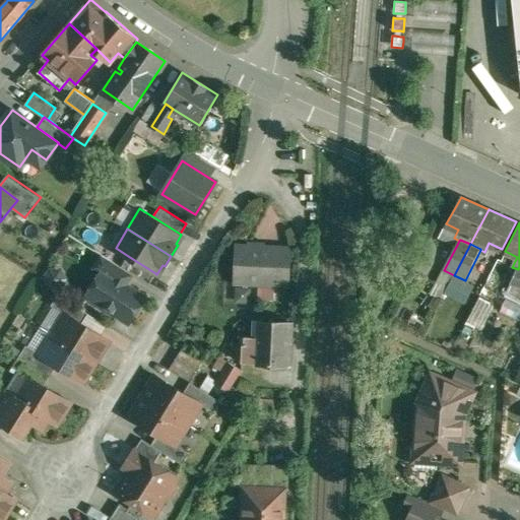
[(290,248),(238,245),(236,282),(288,285),(290,248)]
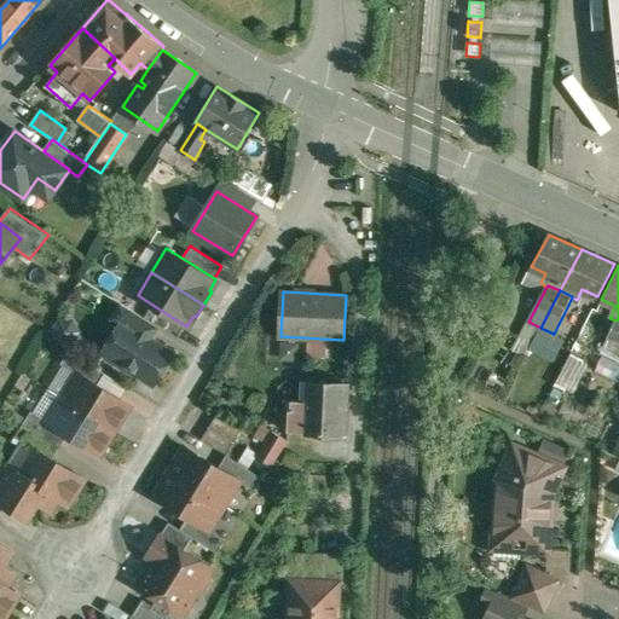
[(145,317),(122,302),(113,318),(121,324),(122,323),(150,340),(158,325),(145,317)]
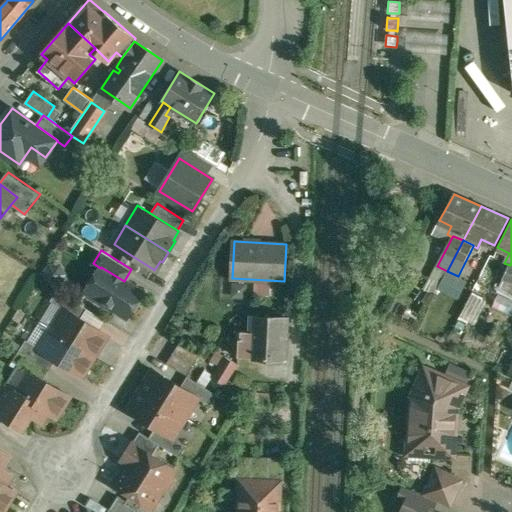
[(153,269),(126,252),(120,262),(131,269),(147,279),(153,269)]
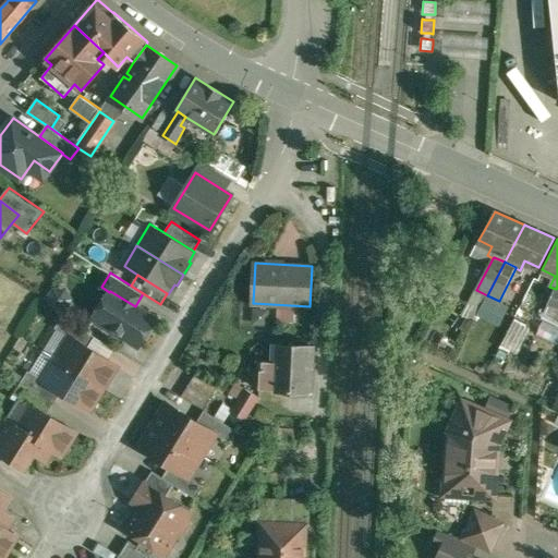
[(556,289),(542,317),(554,324),(557,314),(557,286),(556,289)]
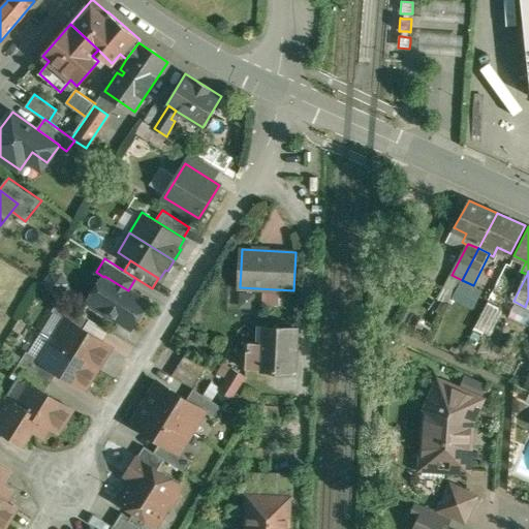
[(67,282),(62,274),(52,274),(47,283),(53,291),(63,291),(67,282)]
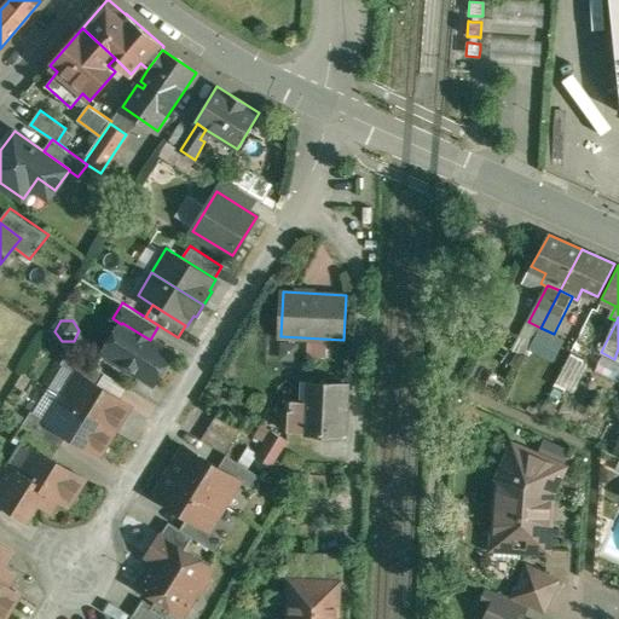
[(150,340),(122,323),(121,324),(108,346),(125,356),(122,360),(122,366),(133,372),(138,371),(155,382),(172,354),(150,340)]
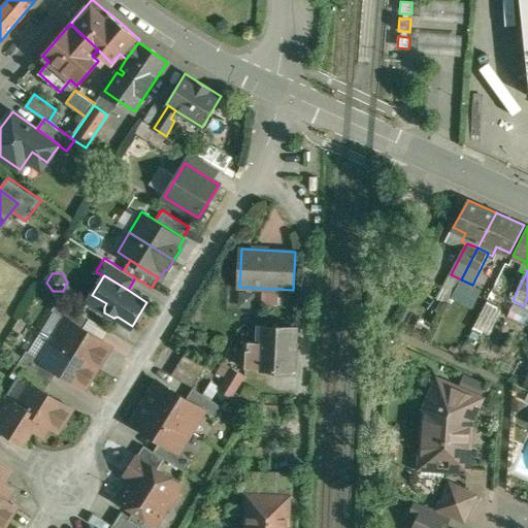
[(91,319),(60,298),(53,309),(66,319),(67,318),(85,329),(91,319)]
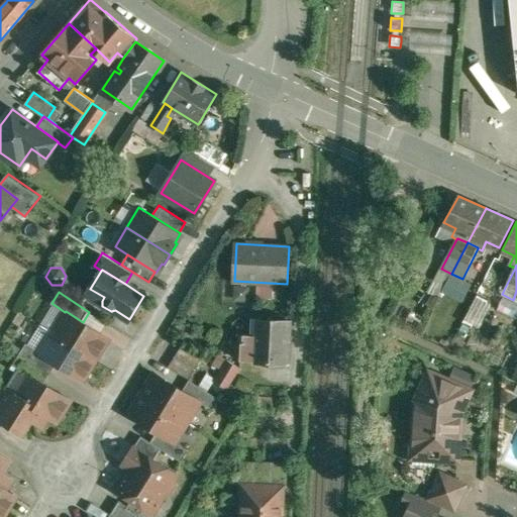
[(479,297),(468,324),(484,330),(495,302),(479,297)]
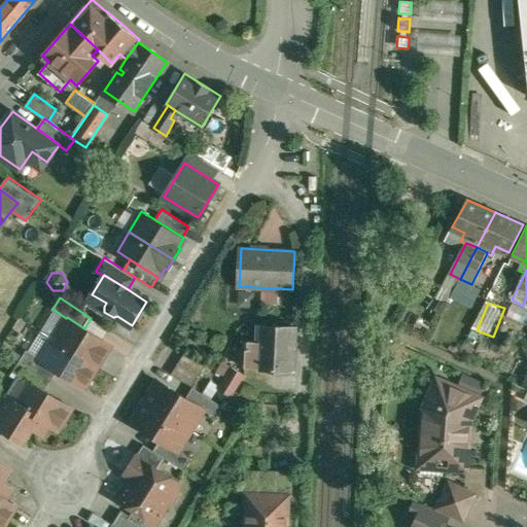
[(84,328),(67,317),(66,318),(54,338),(98,365),(111,345),(84,328)]
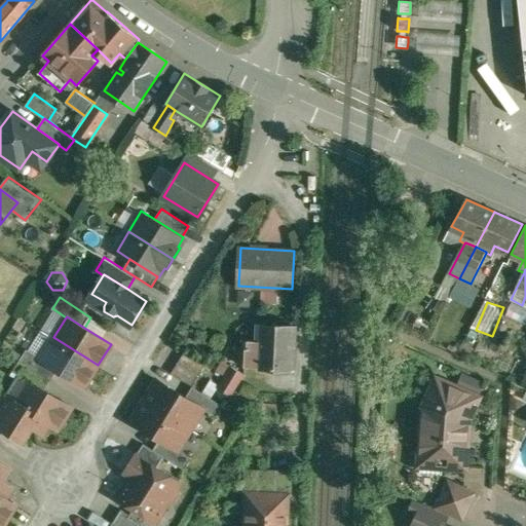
[(294,326),(260,325),(259,340),(258,366),(258,367),(292,369),(294,326)]
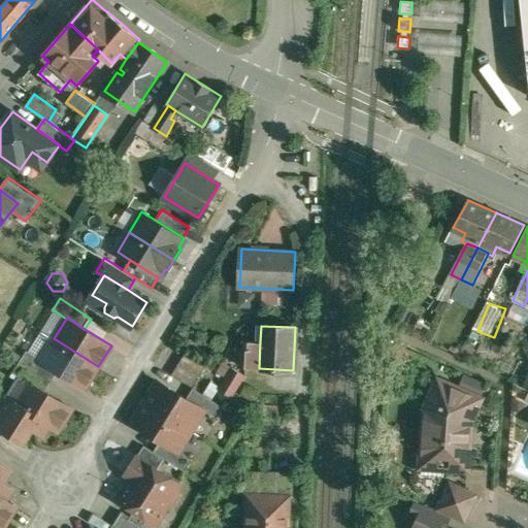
[(98,366),(54,338),(41,359),(40,360),(58,370),(86,388),(98,366)]
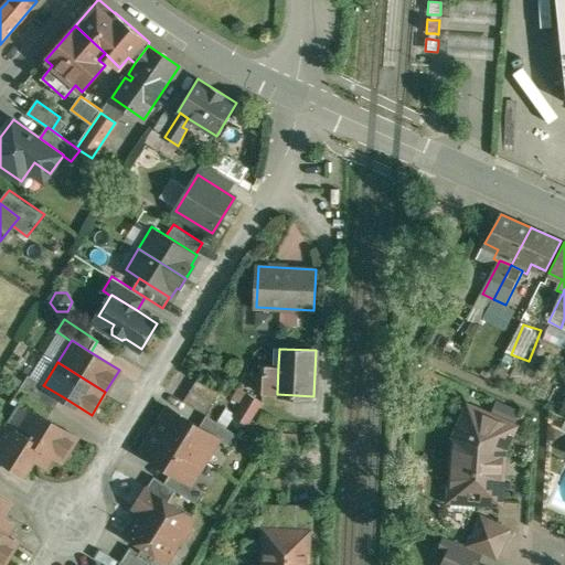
[(278,365),(265,365),(265,373),(263,373),(262,392),(277,393),(278,365)]
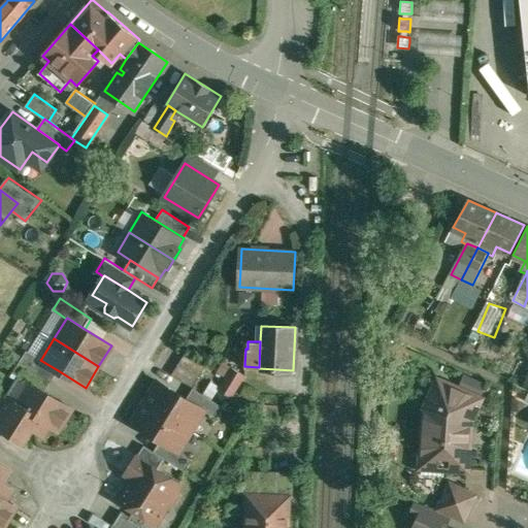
[(41,359),(27,350),(20,361),(52,381),(58,370),(40,360),(41,359)]
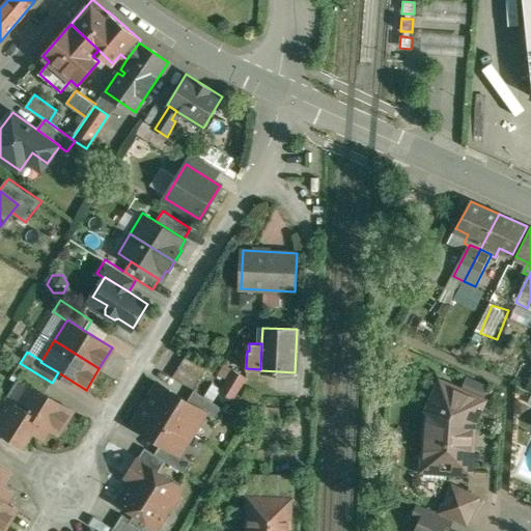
[(207,368),(187,355),(173,376),(195,389),(207,368)]
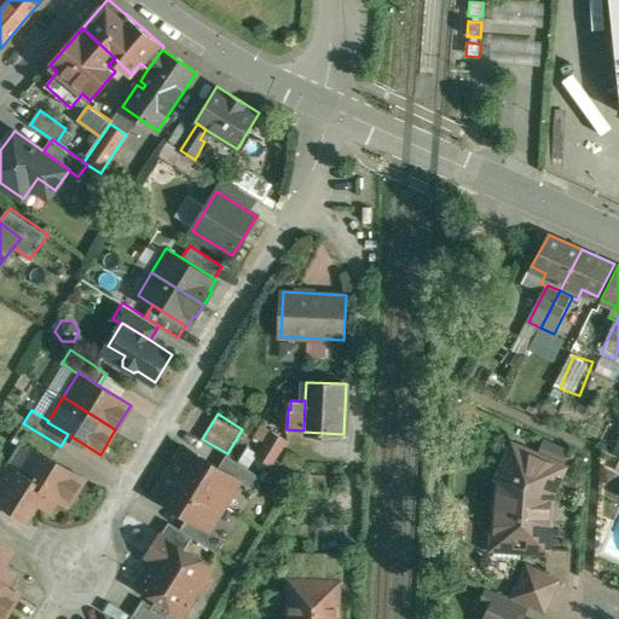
[(61,446),(23,423),(15,438),(30,446),(32,445),(53,458),(61,446)]
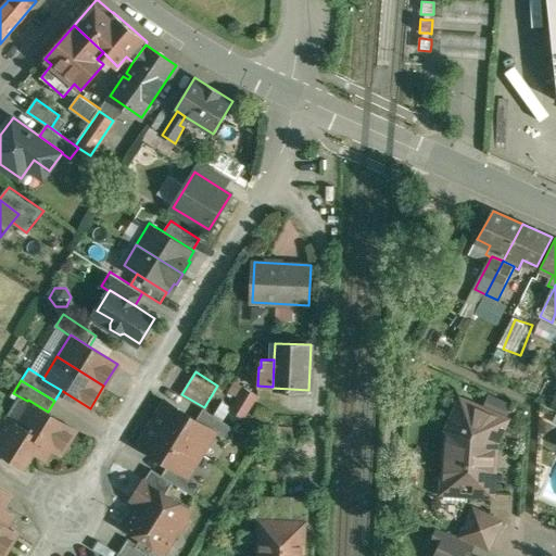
[(245,387),(231,408),(243,416),(257,394),(245,387)]
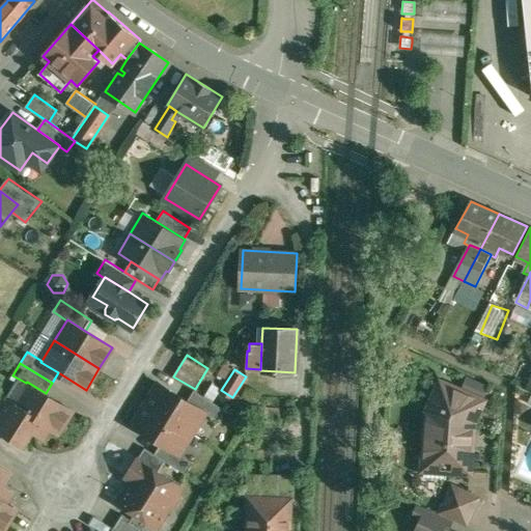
[(46,393),(27,382),(26,383),(14,402),(14,403),(51,426),(50,427),(59,432),(73,411),(46,393)]
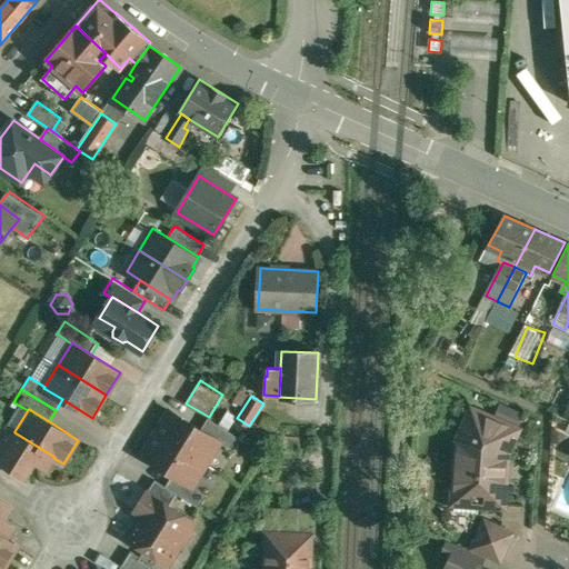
[(518,429),(473,409),(459,440),(456,486),(463,495),(465,496),(480,497),(479,503),(505,506),(506,490),(502,489),(505,451),(509,451),(518,429)]
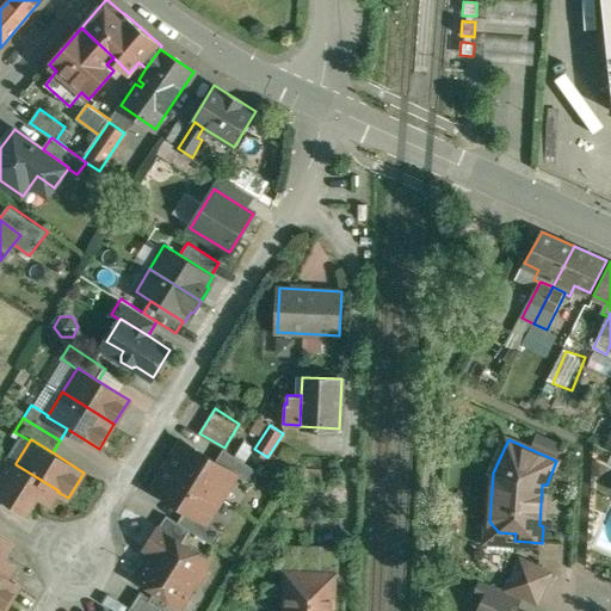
[(216,461),(184,440),(168,464),(222,498),(236,475),(236,474),(216,461)]
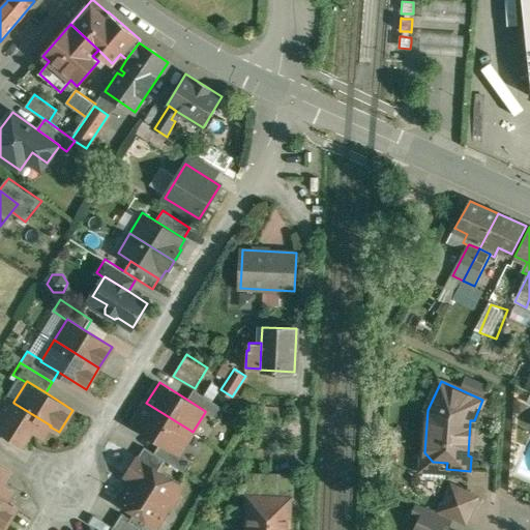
[(226,409),(195,389),(187,400),(205,411),(205,412),(218,420),(226,409)]
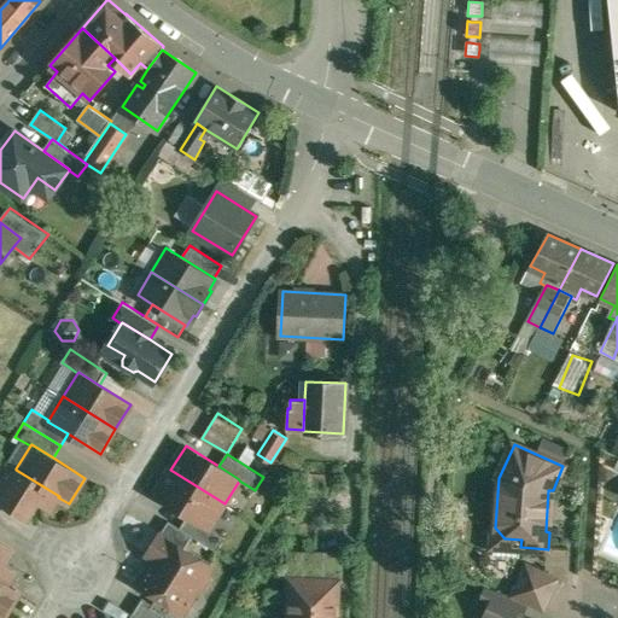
[(59,496),(16,470),(16,468),(7,464),(0,476),(0,500),(6,505),(28,518),(39,501),(51,508),(58,497),(59,496)]
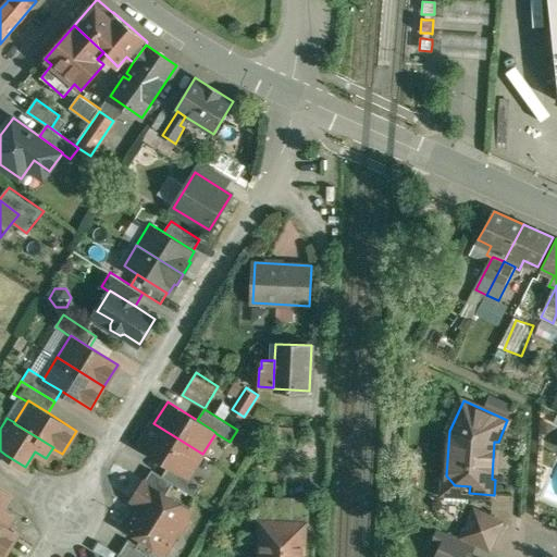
[(202,454),(153,423),(140,446),(170,465),(188,475),(202,454)]
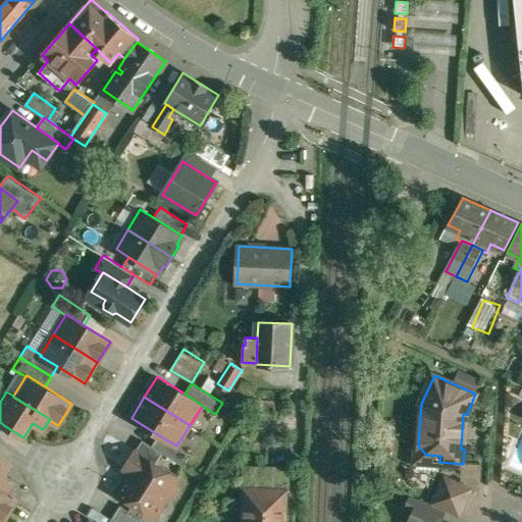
[(176,446),(159,435),(153,446),(163,452),(163,453),(184,465),(191,454),(176,446)]
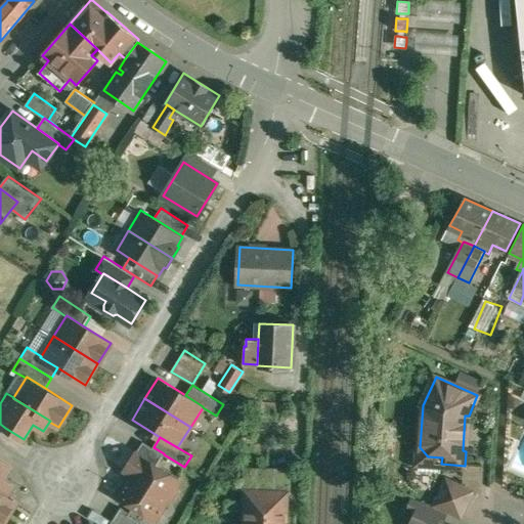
[(154,447),(143,441),(136,453),(157,466),(164,454),(164,453),(154,447)]
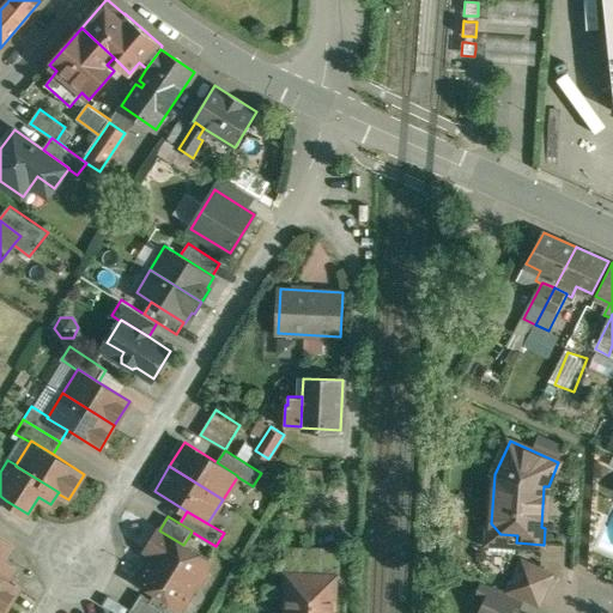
[(183,545),(159,530),(147,550),(156,554),(139,580),(182,607),(194,587),(201,584),(207,575),(206,568),(210,562),(183,545)]
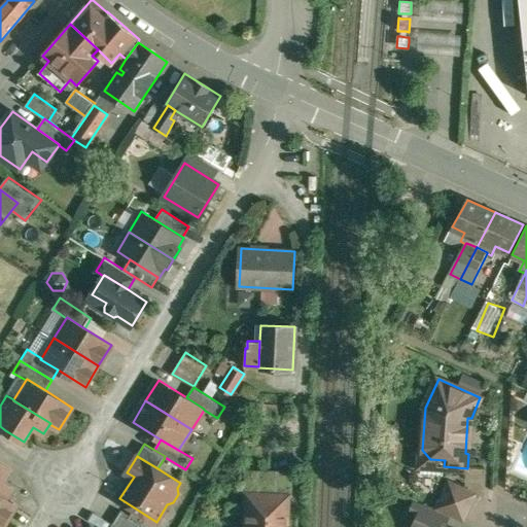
[(445,460),(430,459),(429,458),(423,463),(423,465),(422,465),(422,472),(444,475),(444,466),(445,460)]
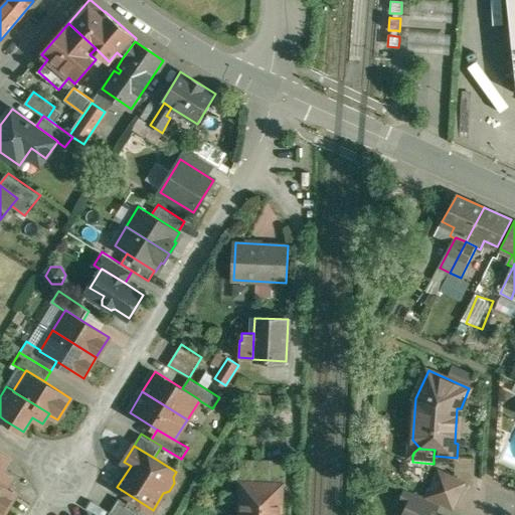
[(0,450),(0,484),(16,494),(6,487),(12,478),(2,471),(11,457),(0,450)]
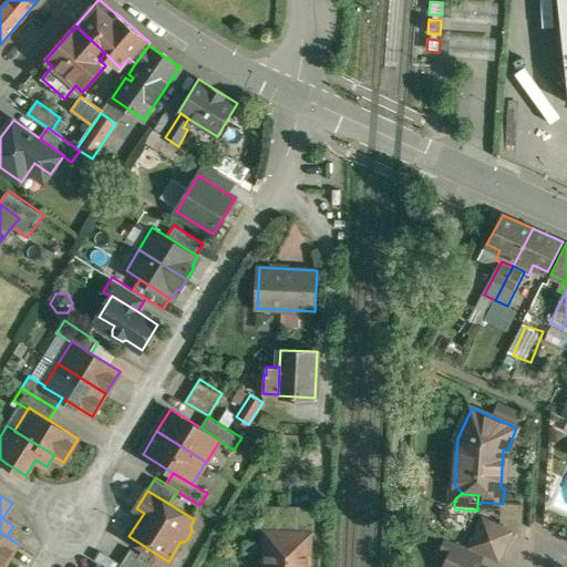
[(313,508),(266,508),(266,532),(268,532),(267,559),(266,559),(265,566),(309,566),(310,547),(310,546),(311,546),(311,534),(312,534),(313,508)]
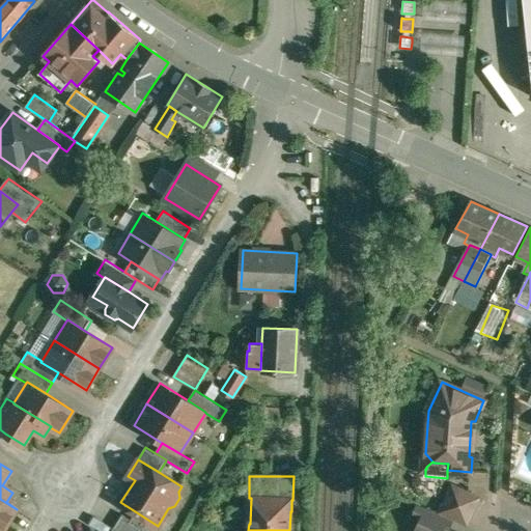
[(480,497),(453,484),(441,511),(468,523),(480,497)]
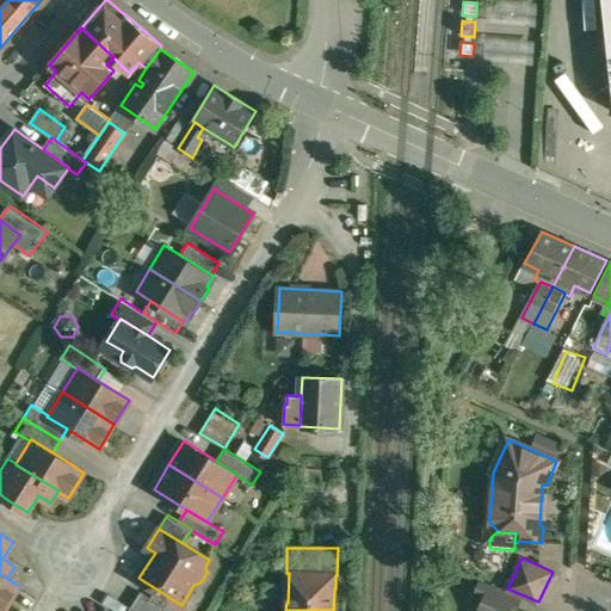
[(19,586),(0,574),(0,608),(4,610),(19,586)]
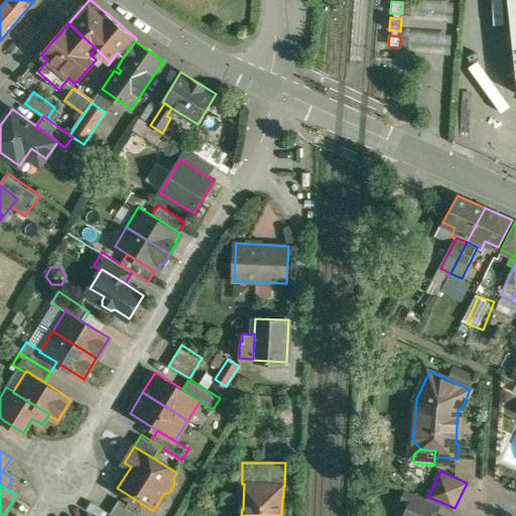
[(440,504),(407,490),(402,502),(409,505),(411,506),(429,514),(429,513),(435,515),(440,504)]
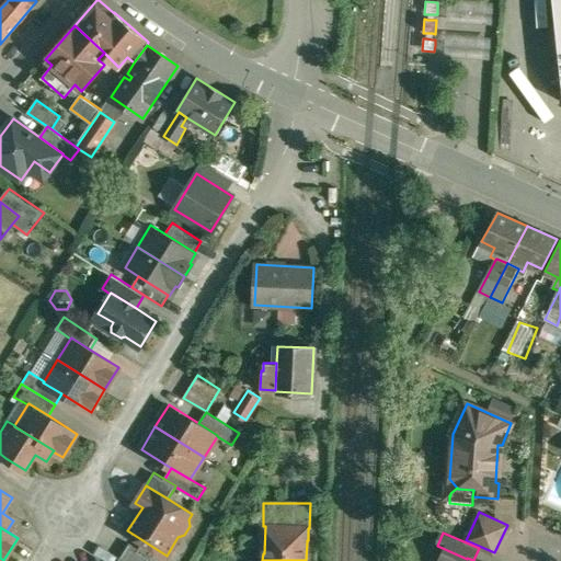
[(159,560),(130,542),(121,557),(126,560),(159,560)]
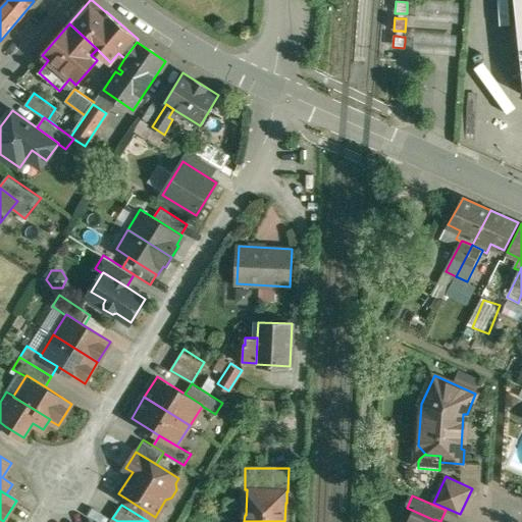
[(416,512),(414,511),(409,521),(432,521),(434,520),(416,512)]
